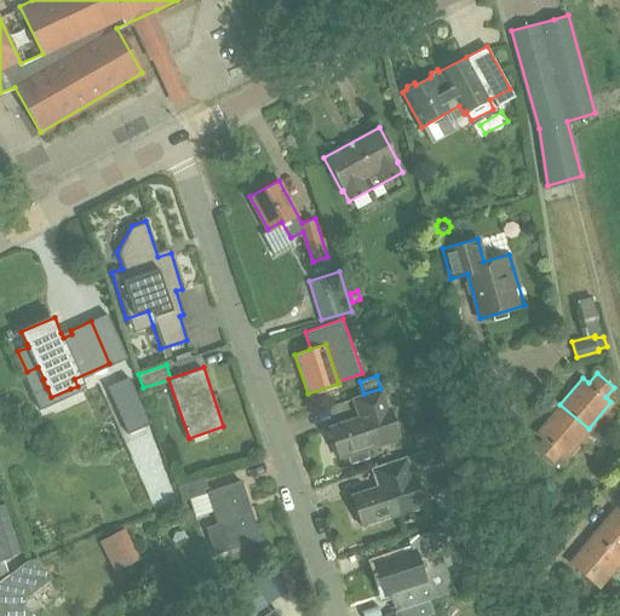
[(396,390),(391,376),(382,380),(386,392),(396,390)]
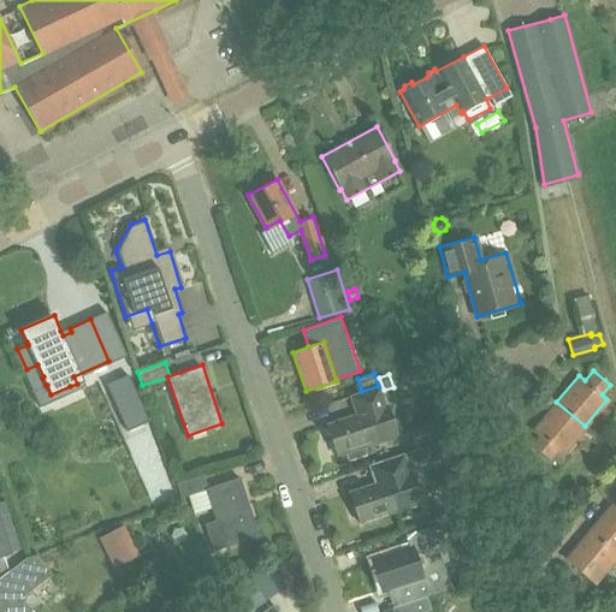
[(347,451),(349,458),(367,452),(366,445),(398,434),(389,413),(391,411),(381,385),(378,386),(361,391),(349,394),(355,414),(327,422),(338,453),(347,451)]
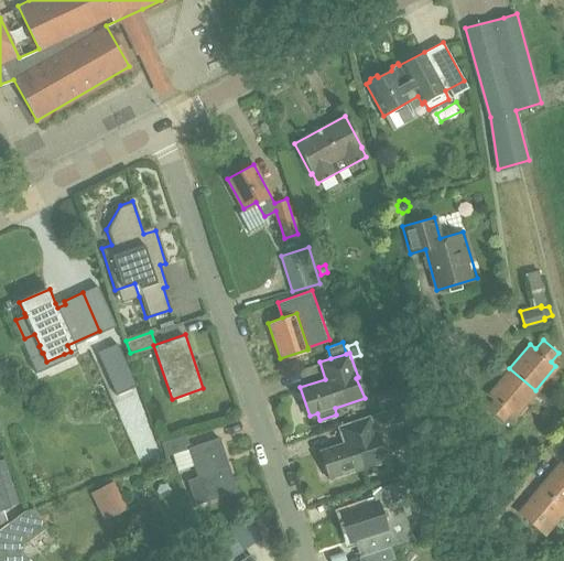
[(117,392),(138,384),(125,355),(104,365),(117,392)]
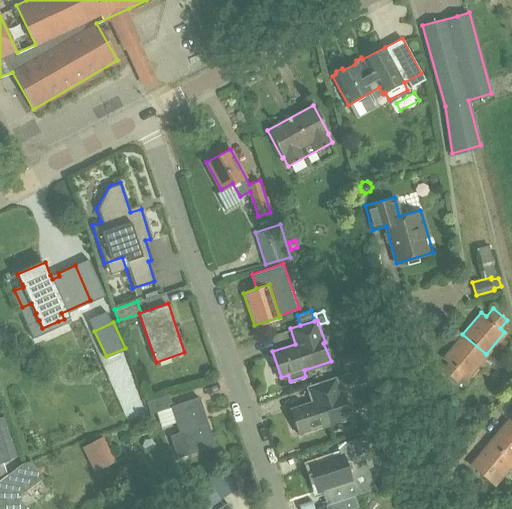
[(442,368),(456,380),(462,372),(467,376),(486,354),(462,334),(444,357),(449,361),(442,368)]
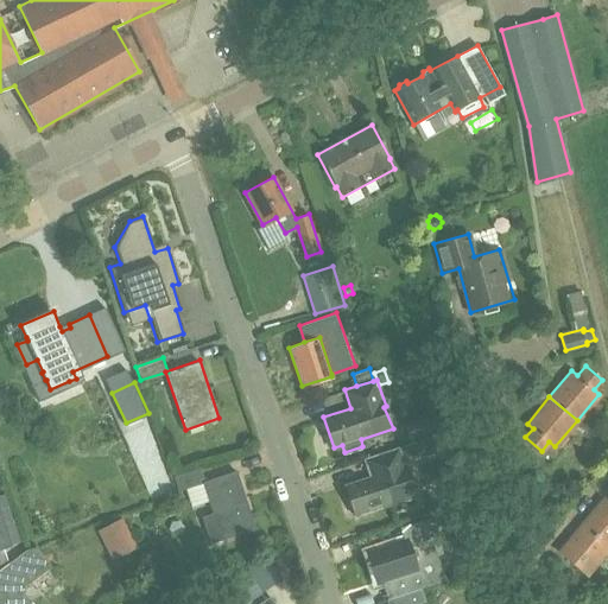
[(405,421),(411,439),(434,432),(426,414),(405,421)]
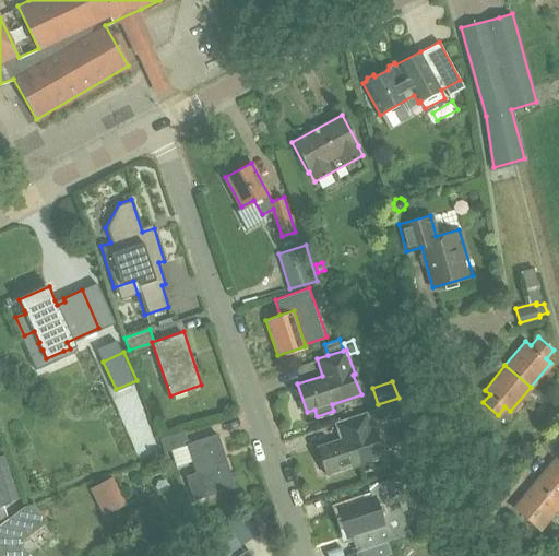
[(401,399),(399,400),(388,403),(392,415),(403,412),(405,411),(401,399)]
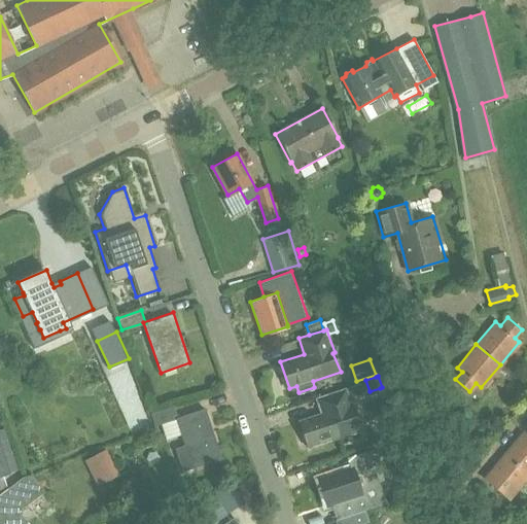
[(309,447),(360,429),(347,386),(316,396),(320,413),(300,420),(309,447)]
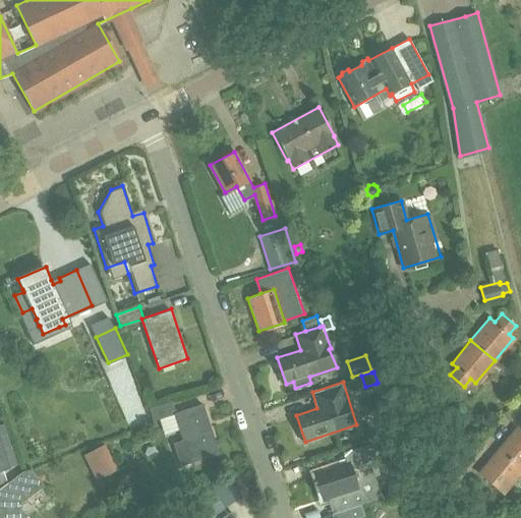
[(203,403),(176,412),(172,400),(150,408),(154,420),(161,417),(165,430),(179,426),(183,439),(173,442),(181,465),(219,452),(203,403)]
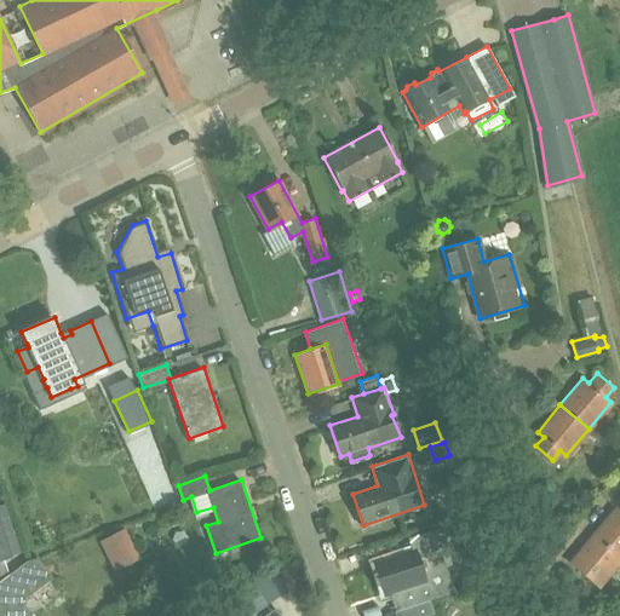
[(609,499),(619,487),(612,477),(600,491),(609,499)]
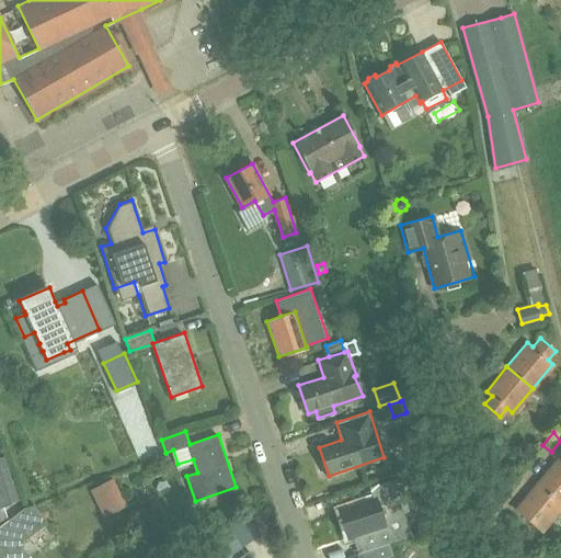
[(537,484),(560,503),(560,462),(557,458),(537,484)]
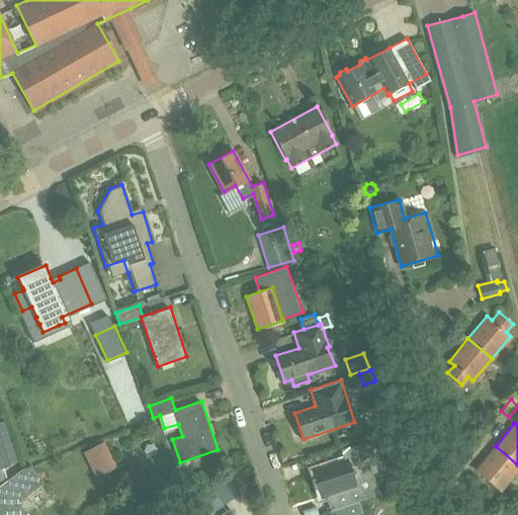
[(326,495),(331,510),(359,501),(380,493),(362,446),(377,441),(375,437),(360,441),(361,443),(342,449),(345,459),(314,469),(323,496),(326,495)]
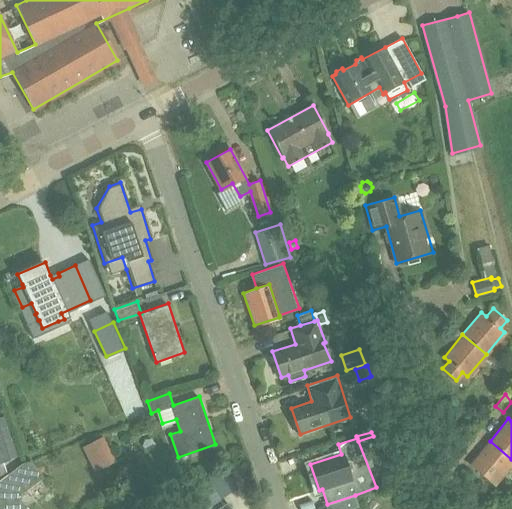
[(0,474),(8,471),(4,461),(9,459),(0,433),(0,474)]
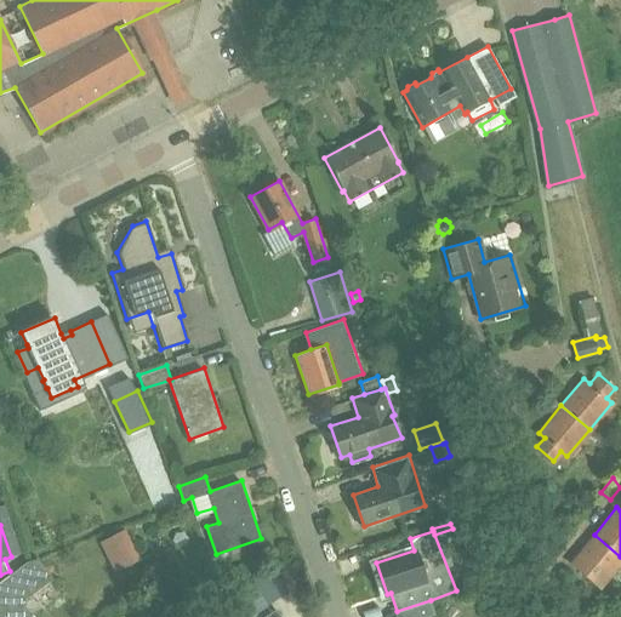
[(100,540),(114,570),(140,558),(125,527),(100,540)]
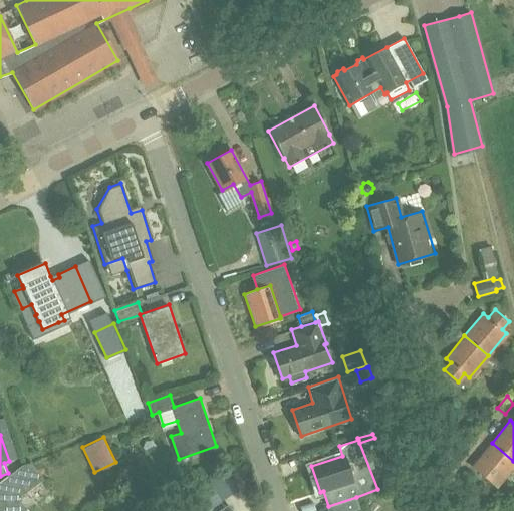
[(473,465),(498,485),(513,464),(513,461),(492,443),(473,465)]
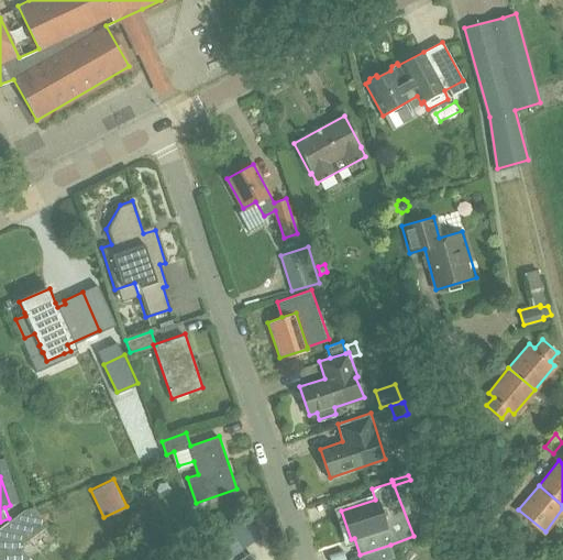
[(0,559),(31,559),(20,545),(47,524),(34,505),(24,508),(0,526),(0,559)]
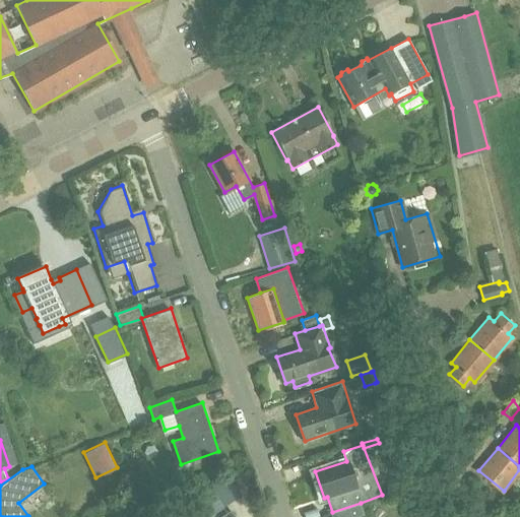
[(215,513),(225,507),(211,486),(201,493),(215,513)]
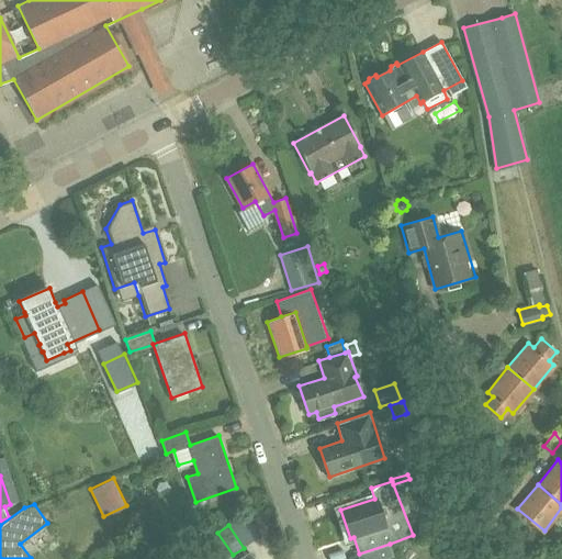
[(171,554),(180,550),(177,536),(167,539),(171,554)]
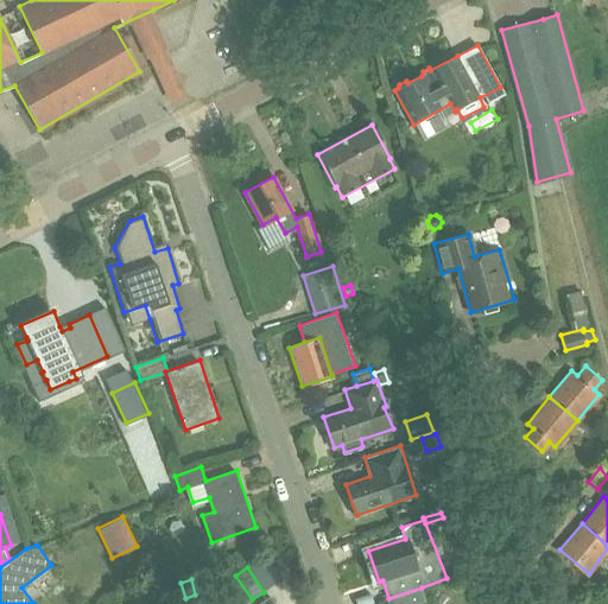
[(422,587),(388,598),(388,599),(390,603),(422,603),(422,602),(426,601),(422,587)]
